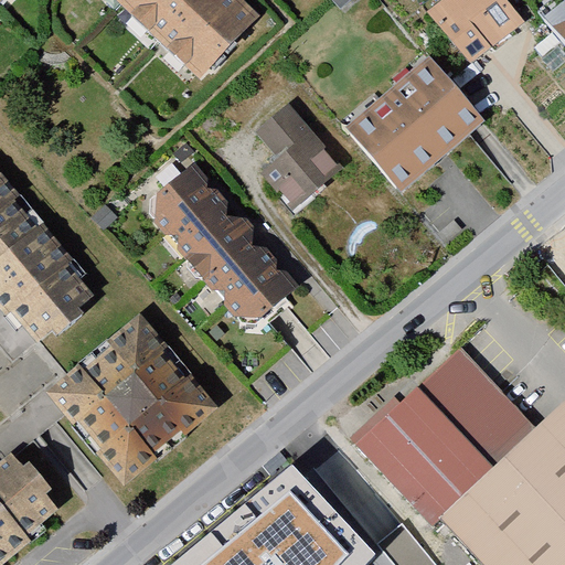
[(116,0),(127,10),(135,0),(116,0)]
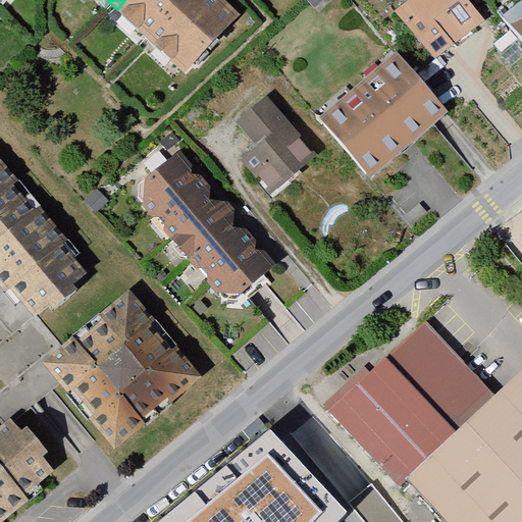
[(222,0),(124,0),(117,9),(184,73),(241,18),(222,0)]
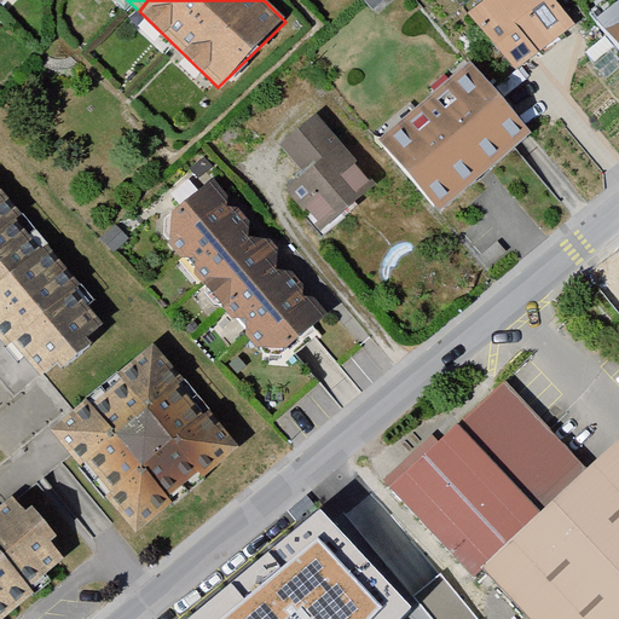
[(551,0),(482,0),(464,16),(514,74),(573,25),(551,0)]
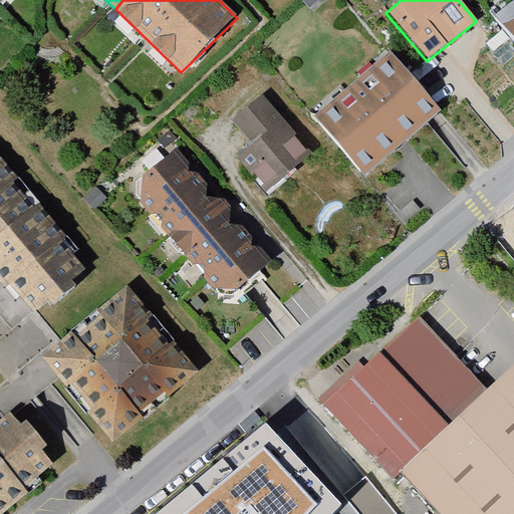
[(513,0),(495,16),(513,40),(513,0)]
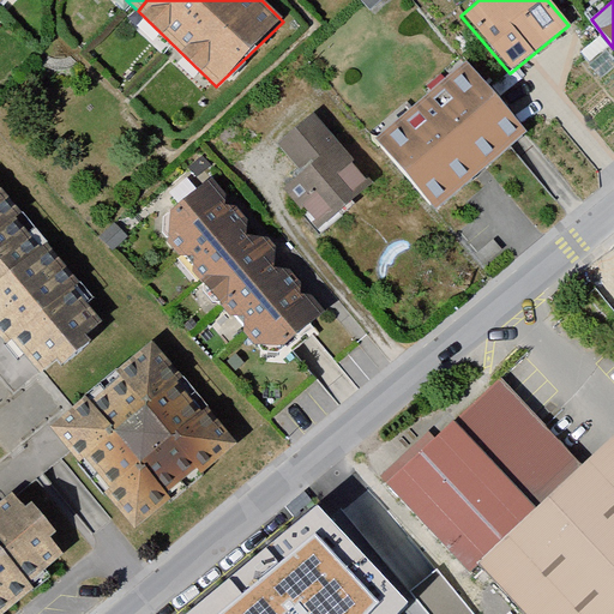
[(435,212),(527,134),(465,62),(373,140),(435,212)]
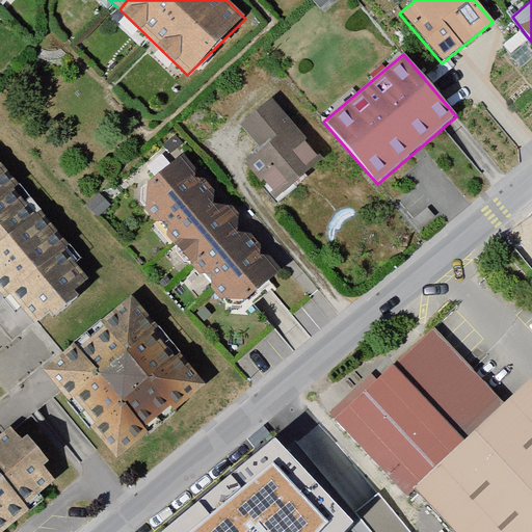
[(263,150),(247,163),(276,197),(323,159),(272,98),(241,124),(263,150)]
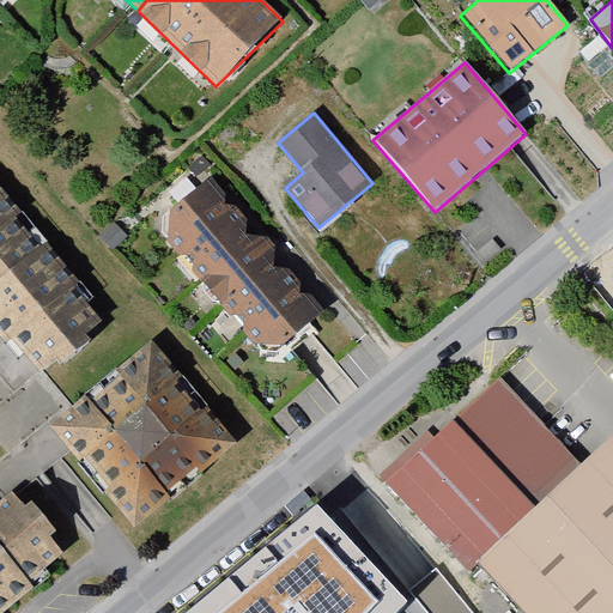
[(325,311),(205,177),(151,225),(271,359),(325,311)]
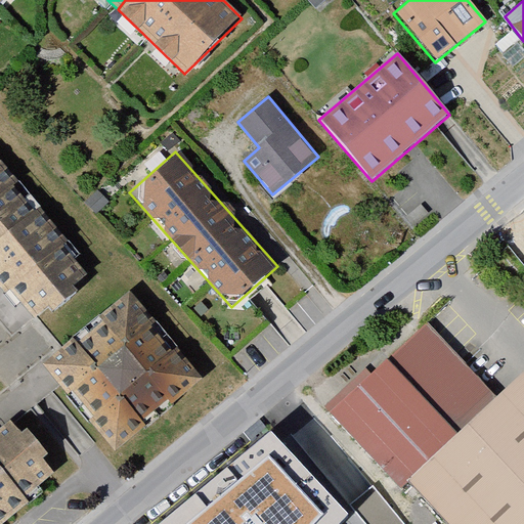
[(0,291),(16,310),(20,307),(34,322),(49,308),(54,314),(77,295),(73,290),(88,276),(75,262),(81,257),(0,163),(0,291)]
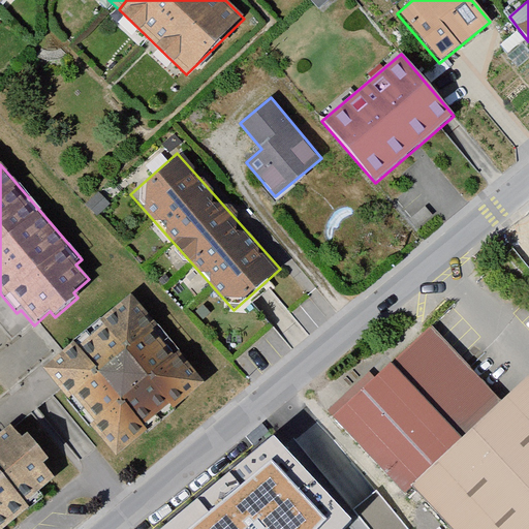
[(131,294),(41,368),(115,457),(206,383),(131,294)]
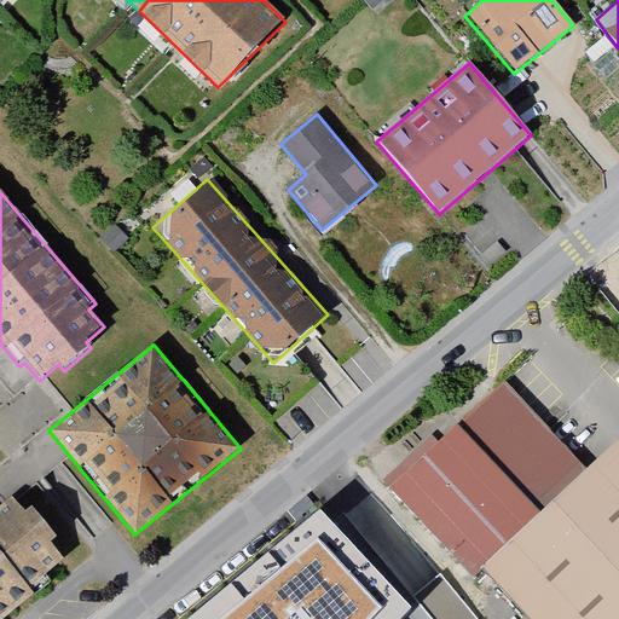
[(485,568),(531,618),(618,618),(618,444),(588,473),(505,382),(392,485),(475,578),(485,568)]
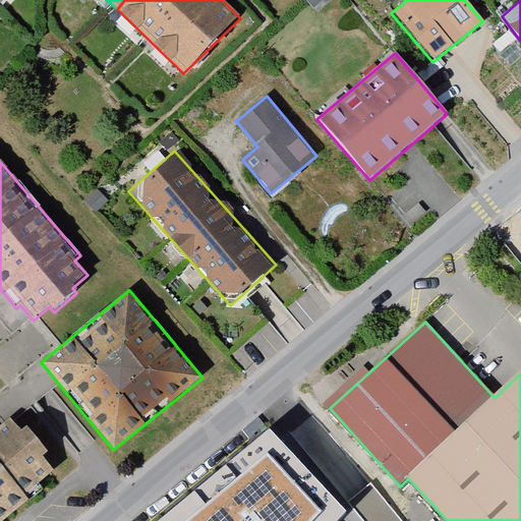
[(0,520),(9,520),(45,494),(41,488),(58,475),(49,464),(55,460),(33,432),(25,438),(11,420),(0,429),(0,520)]
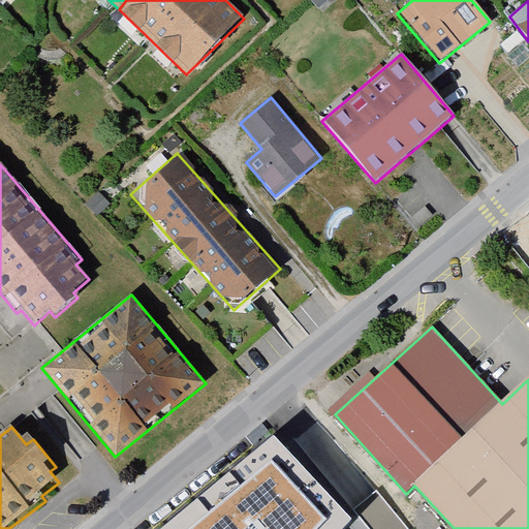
[(276,436),(160,528),(345,528),(353,522),(276,436)]
